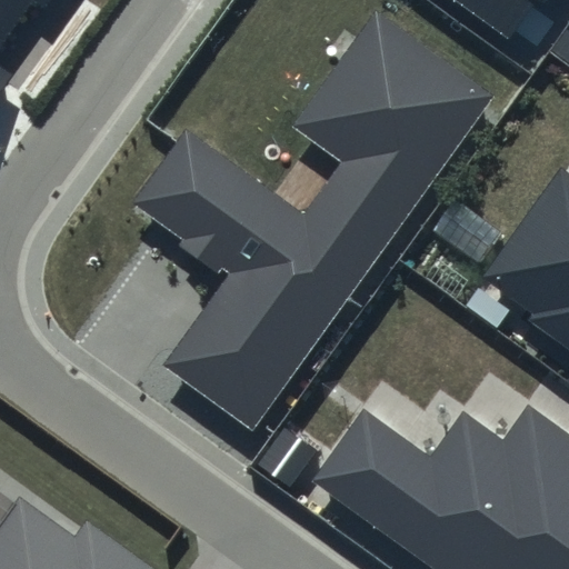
[(49,0),(0,0),(0,85),(10,71),(0,63),(0,46),(32,0),(40,0),(47,5),(49,0)]
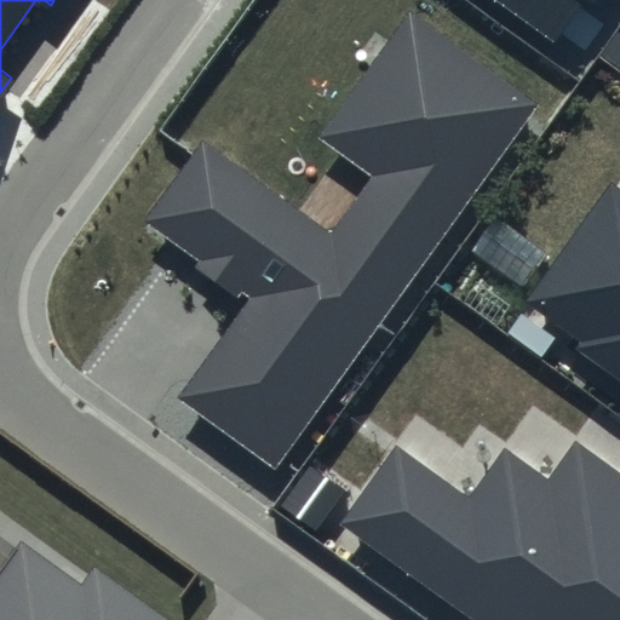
[(584,0),(498,0),(555,41),(584,0)]
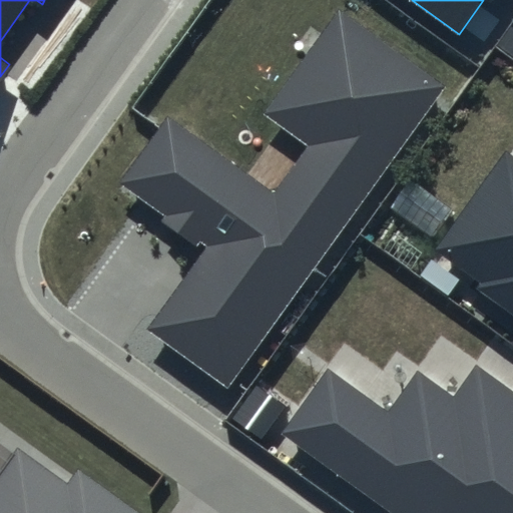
[(445,86),(339,10),(265,112),(308,144),(273,192),(168,118),(120,186),(205,247),(146,331),(227,388),(445,86)]
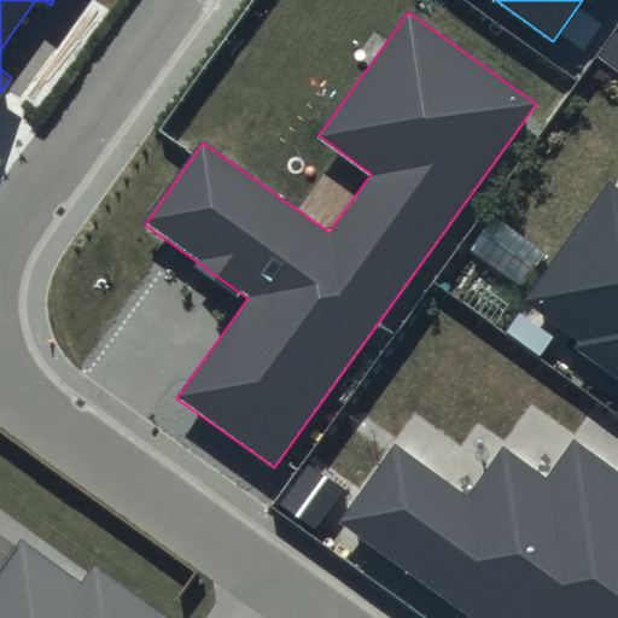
[(617,184),(613,181),(525,304),(617,369),(617,184)]
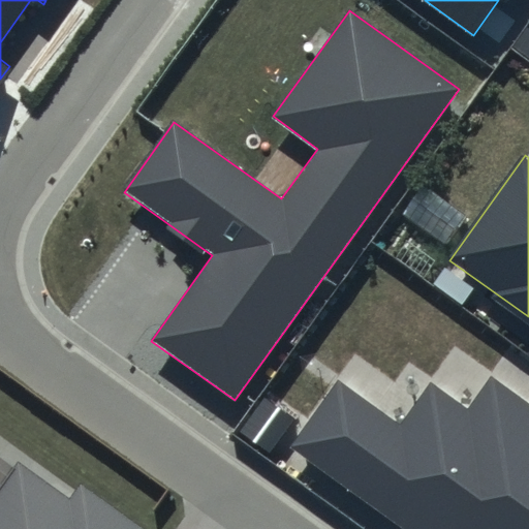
[(528,528),(528,404),(492,378),(469,410),(431,383),(401,426),(336,380),(288,447),(403,528),(528,528)]
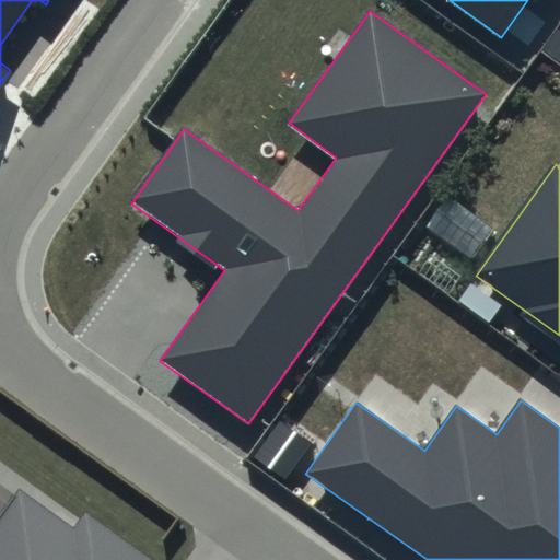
[(74,532),(16,491),(0,515),(0,559),(150,559),(86,515),(74,532)]
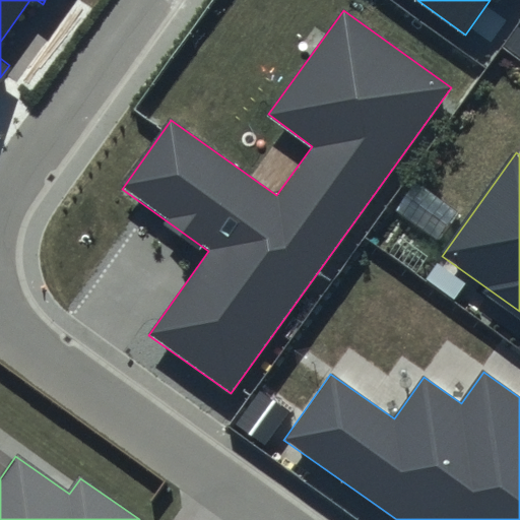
All buildings are outlined.
